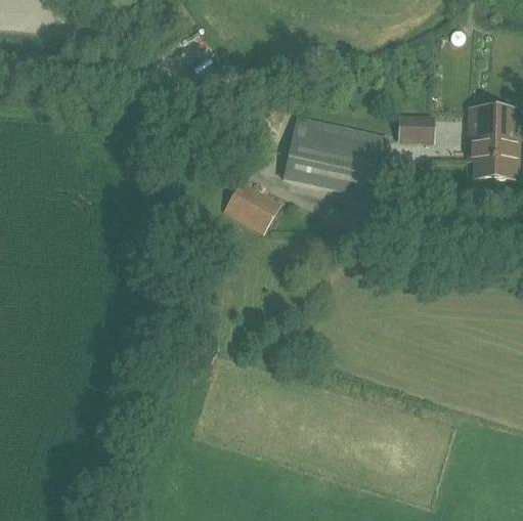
[(201,80),(224,61),(208,40),(183,58),(201,80)]
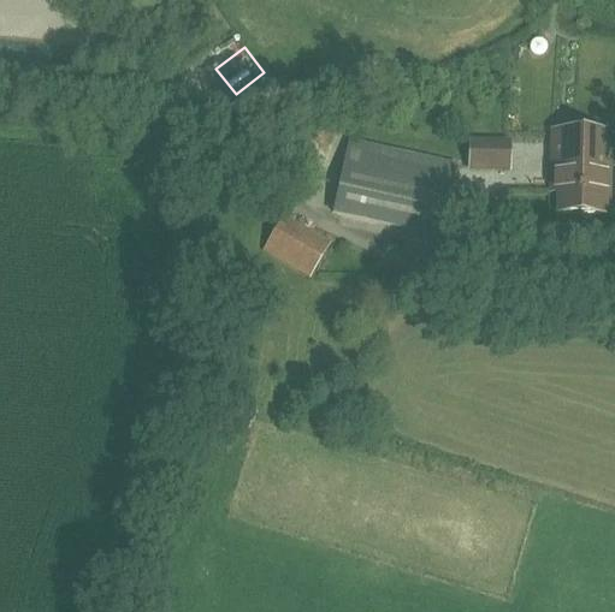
[(603,153),(603,131),(553,130),(553,168),(560,170),(559,211),(602,212),(602,191),(609,192),(610,168),(601,167),(601,153),(603,153)]
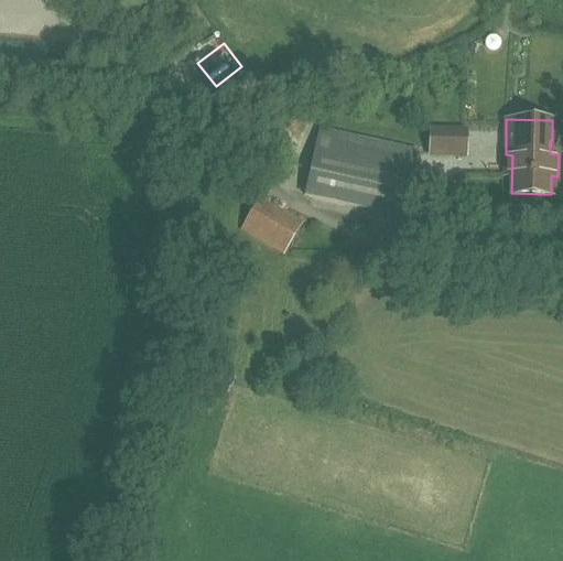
[(419,149),(320,127),(305,192),(403,214),(419,149)]
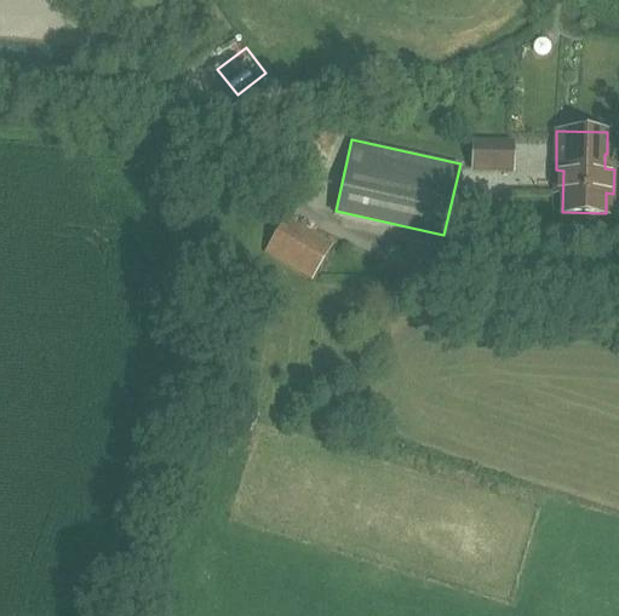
[(474,167),(513,168),(513,142),(474,140),(474,167)]
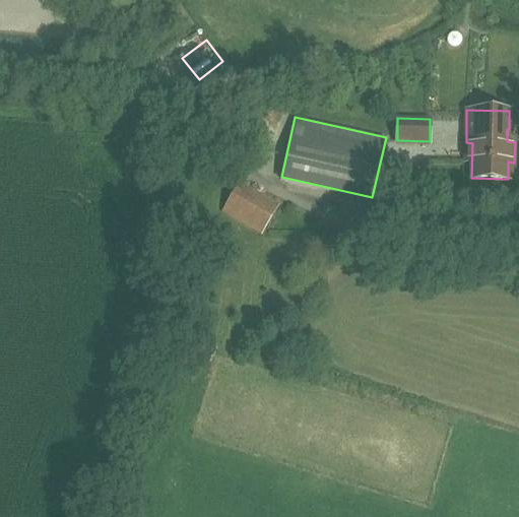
[(279,203),(240,181),(223,209),(263,232),(279,203)]
